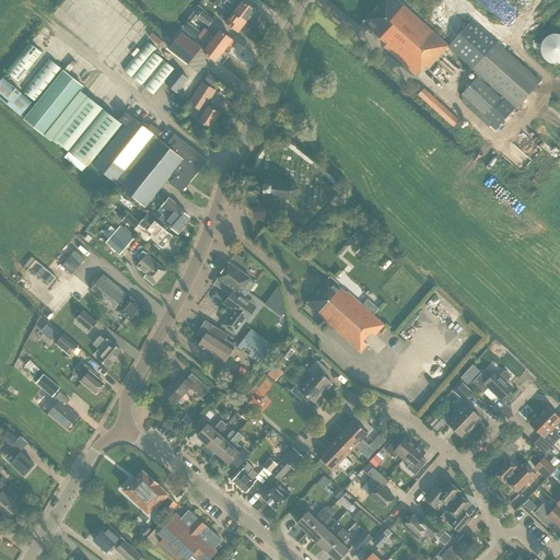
[(117,25),(131,7),(123,0),(105,0),(97,9),(117,25)]
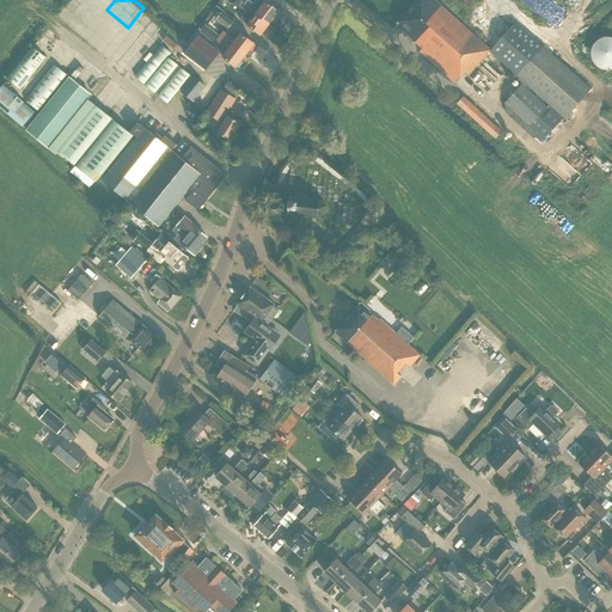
[(234,0),(233,2),(252,17),(248,22),(236,12),(231,18),(246,29),(249,26),(261,35),(269,23),(244,4),(239,0),(234,0)]
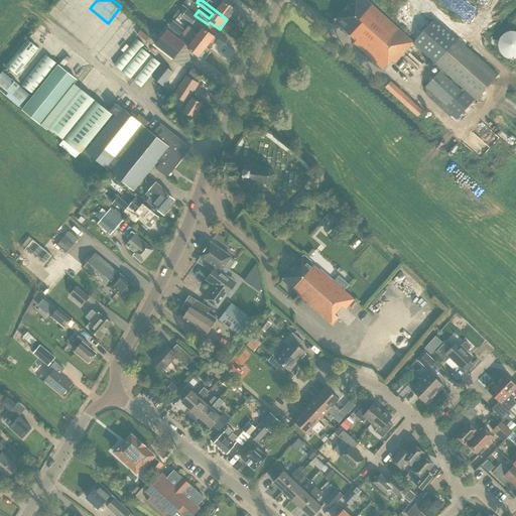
[(209,0),(208,0),(206,3),(227,19),(235,9),(222,0),(215,0),(213,3),(209,0)]
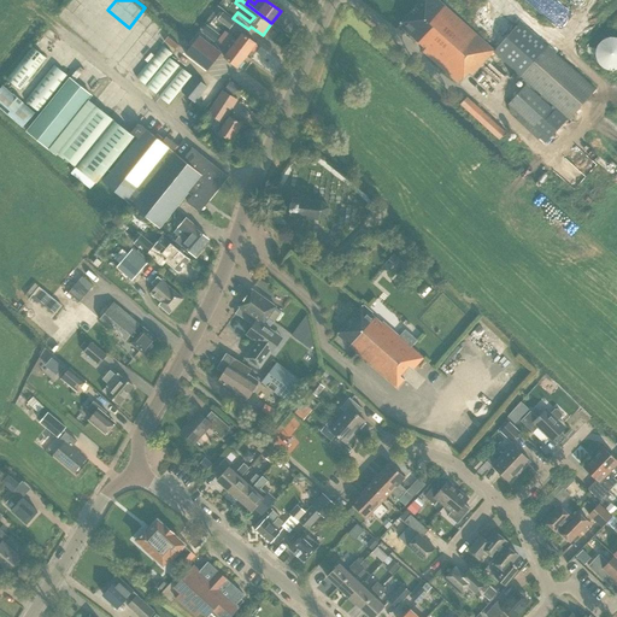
[(494,51),(446,7),(438,0),(421,0),(399,25),(411,36),(410,37),(415,42),(416,41),(424,48),(422,51),(458,83),(468,72),(471,76),(494,51)]
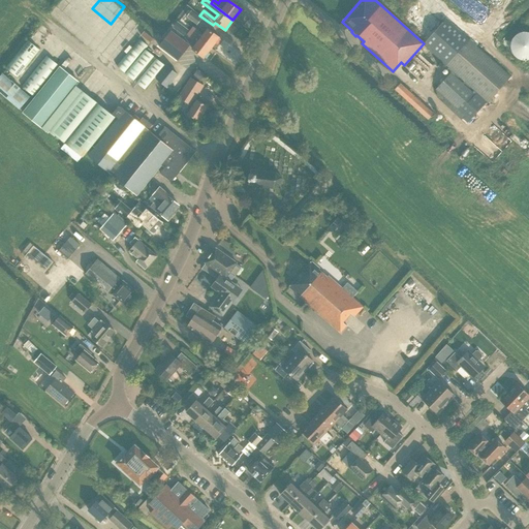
[(495,12),(478,0),(459,0),(487,23),(495,12)]
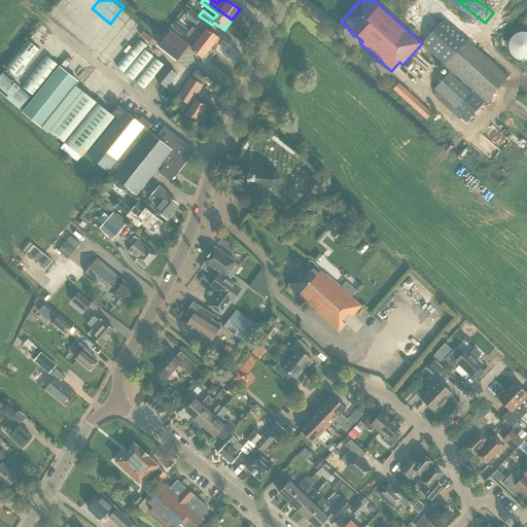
[(201,18),(190,10),(185,16),(197,24),(201,18)]
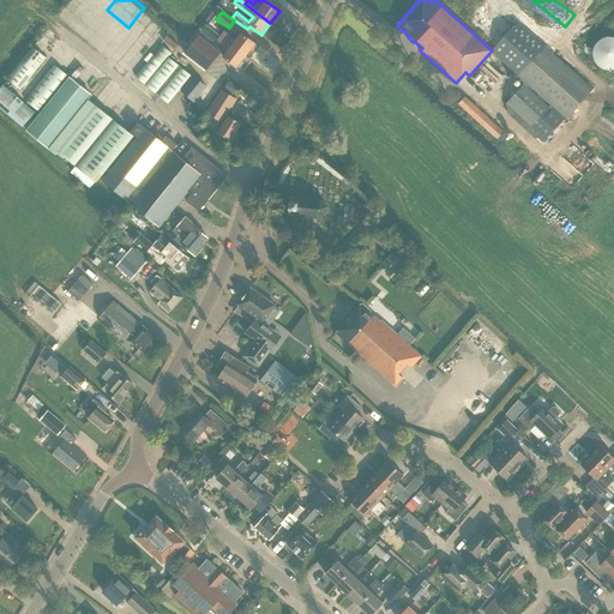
[(218,35),(205,24),(200,31),(214,41),(218,35)]
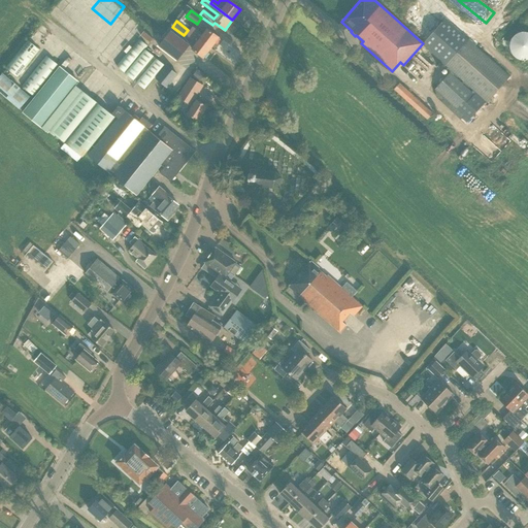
[(487,102),(507,78),(509,76),(468,40),(473,34),(463,25),(443,46),(447,50),(442,55),(449,61),(446,65),(487,102)]
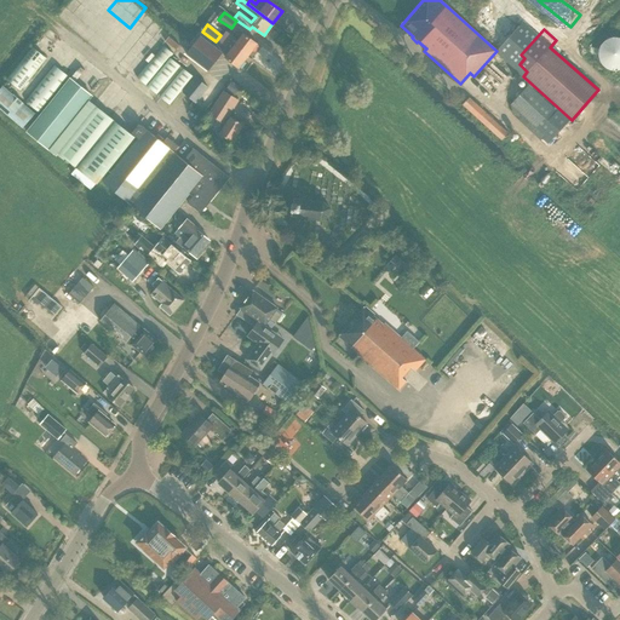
[(222,35),(248,56),(257,44),(244,33),(237,40),(225,30),(222,35)]
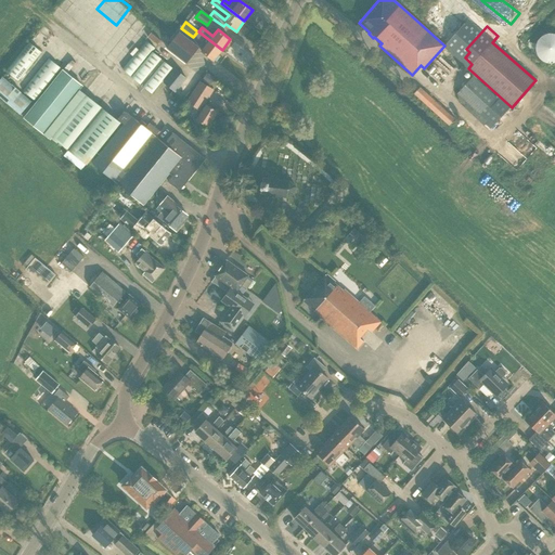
[(450,39),(462,49),(472,39),(460,28),(450,39)]
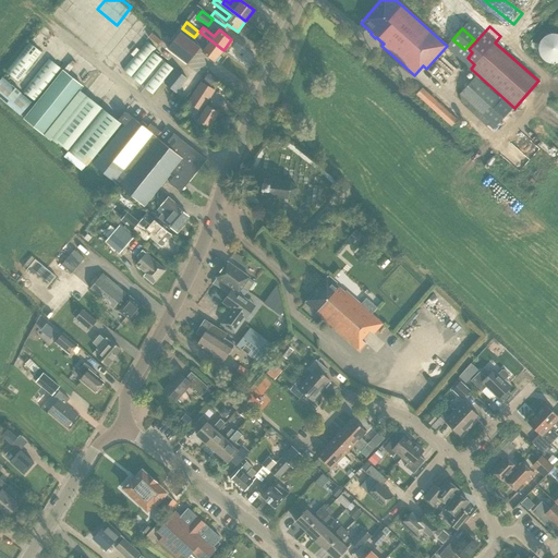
[(223,50),(199,32),(196,36),(207,45),(203,51),(215,61),(223,50)]
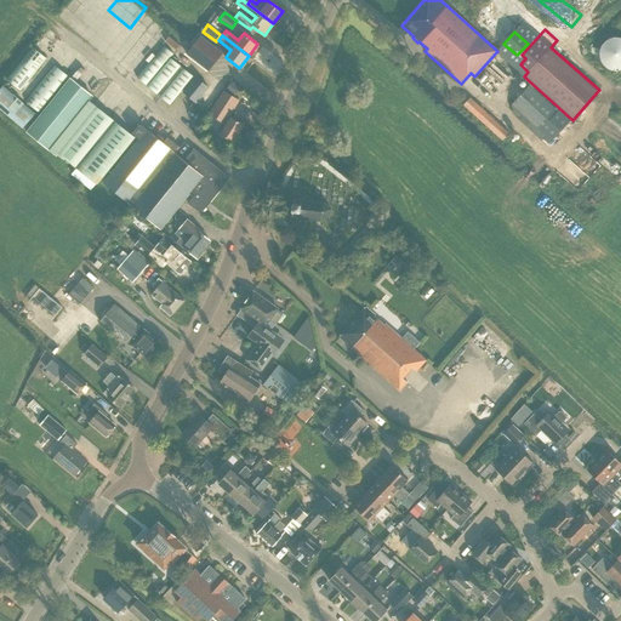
[(200,36),(193,46),(187,55),(209,70),(222,52),(200,36)]
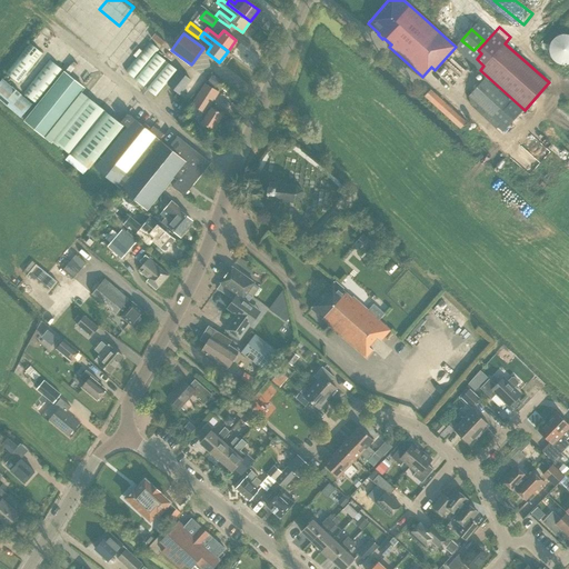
[(558,62),(568,58),(568,35),(551,41),(558,62)]
